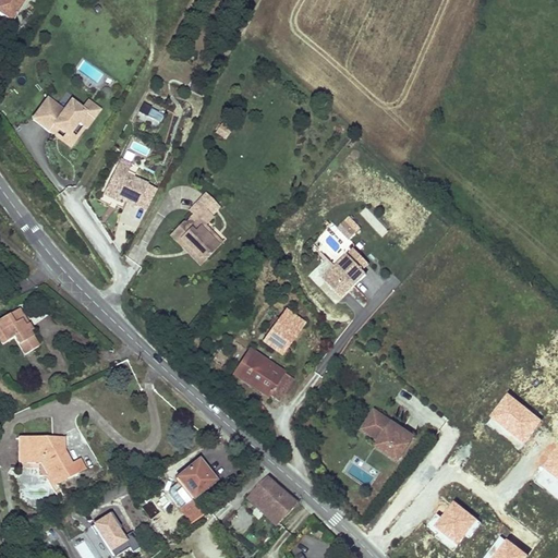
[(25,0),(0,0),(0,20),(11,26),(25,0)]
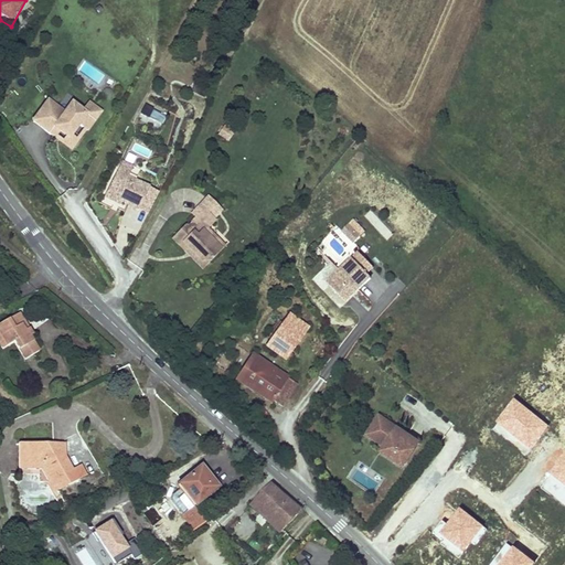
[(51,95),(33,118),(55,134),(74,147),(88,128),(89,129),(106,107),(92,97),(86,105),(75,96),(67,106),(51,95)]
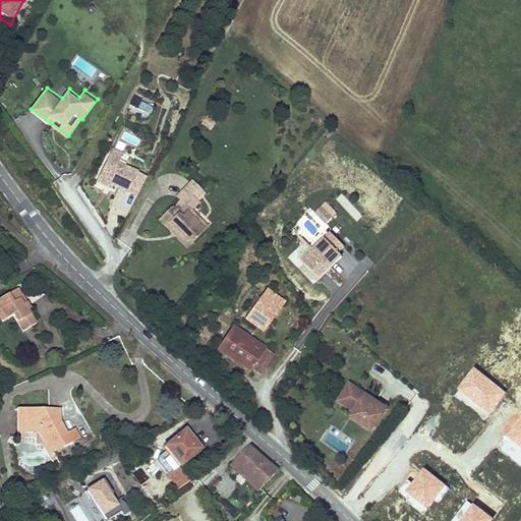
[(127,107),(147,119),(153,110),(133,98),(127,107)]
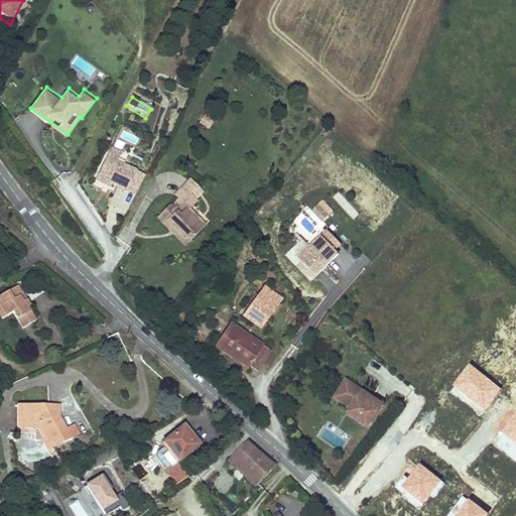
[(110,157),(107,162),(123,170),(126,165),(110,157)]
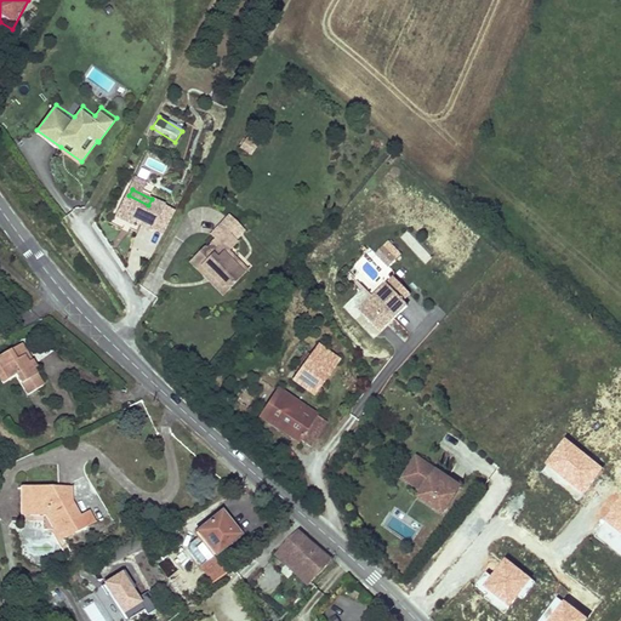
[(129,195),(118,218),(135,227),(151,234),(161,212),(148,205),(129,195)]
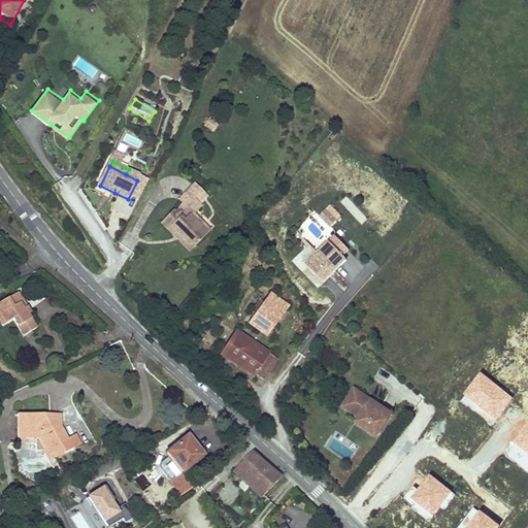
[(114,193),(100,186),(98,191),(112,198),(114,193)]
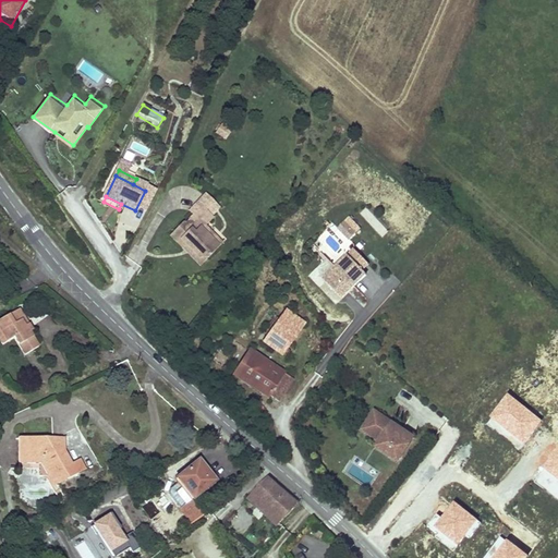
[(201,253),(209,253),(219,241),(207,230),(208,229),(208,225),(204,221),(213,211),(201,202),(184,220),(183,218),(170,232),(185,245),(187,242),(201,253)]
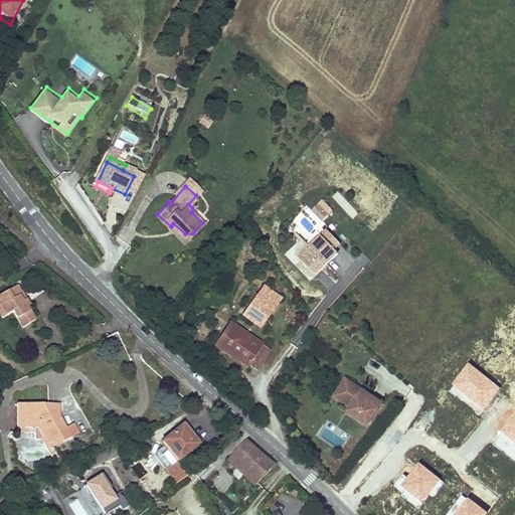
[(353,218),(358,213),(337,192),(332,198),(353,218)]
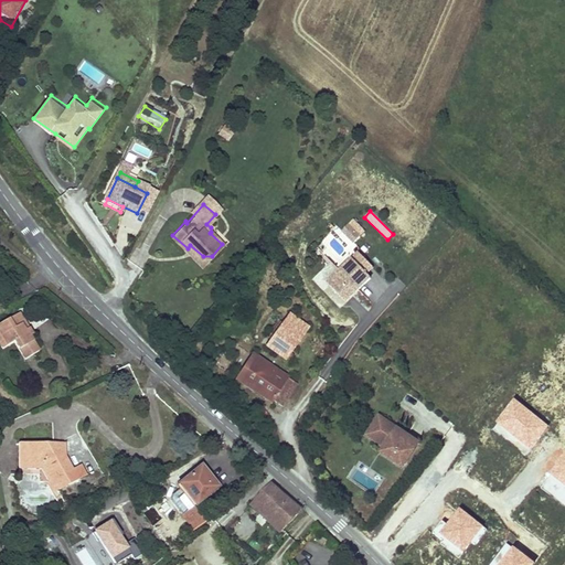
[(353,245),(361,237),(348,225),(340,233),(353,245)]
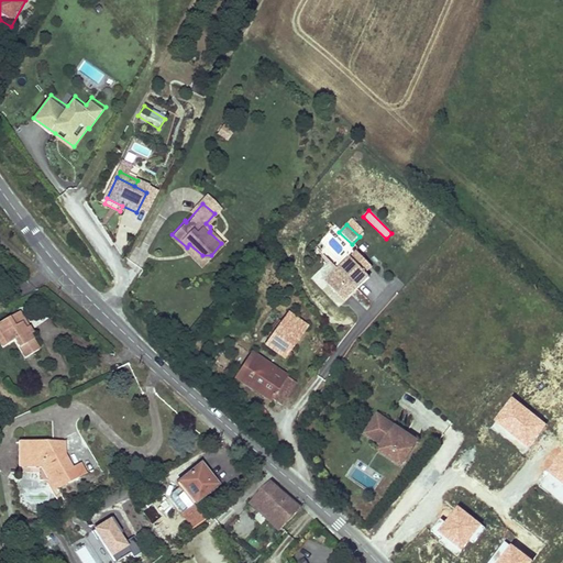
[(209,232),(221,243),(224,240),(210,227),(210,231),(209,232)]
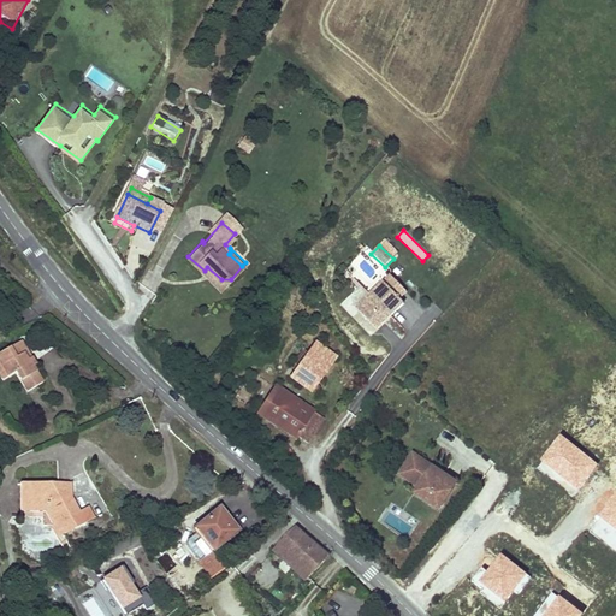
[(205,271),(223,288),(231,279),(221,279),(207,267),(205,271)]
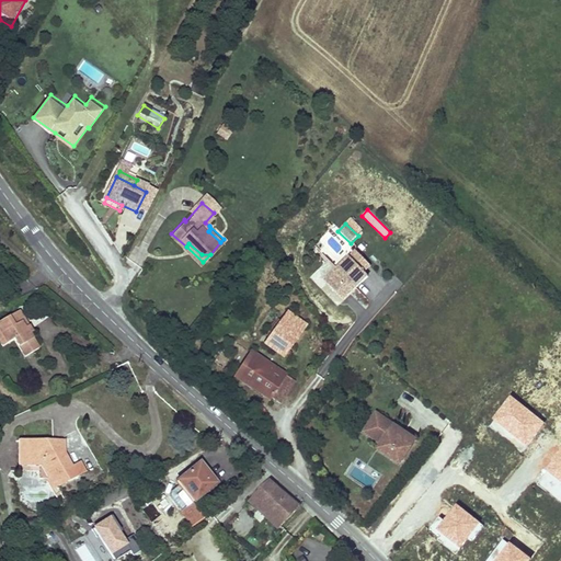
[(366,276),(346,256),(334,267),(338,271),(324,283),(341,300),(366,276)]
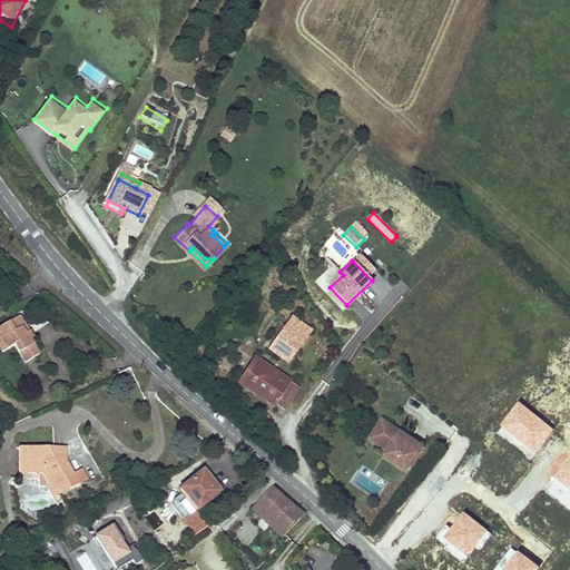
[(399,271),(387,282),(393,287),(404,277),(399,271)]
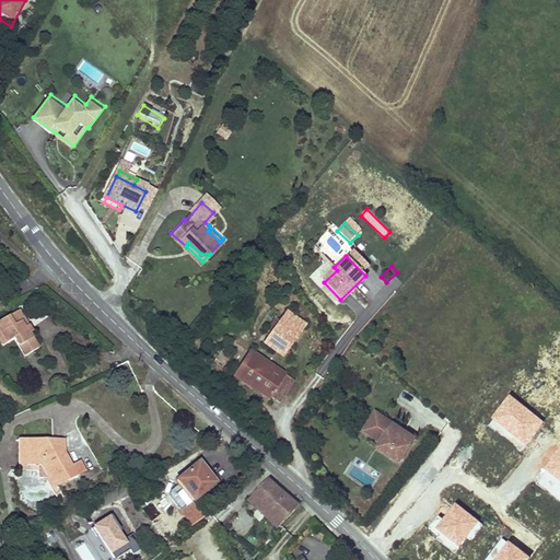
[(313,281),(306,288),(317,300),(324,293),(313,281)]
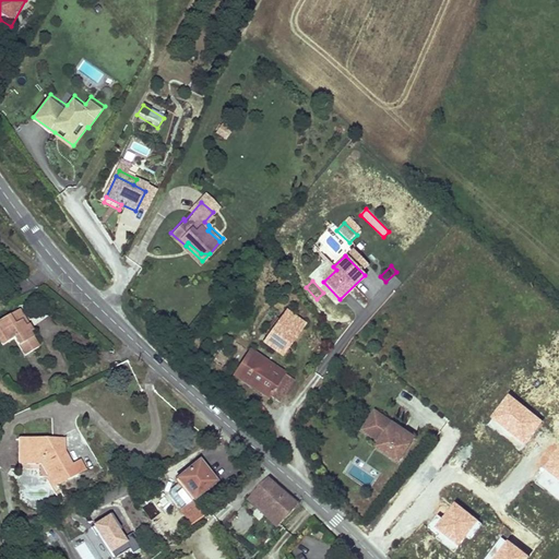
[(12,314),(0,321),(0,348),(6,346),(15,363),(31,354),(23,341),(23,333),(21,330),(16,332),(12,325),(16,322),(12,314)]
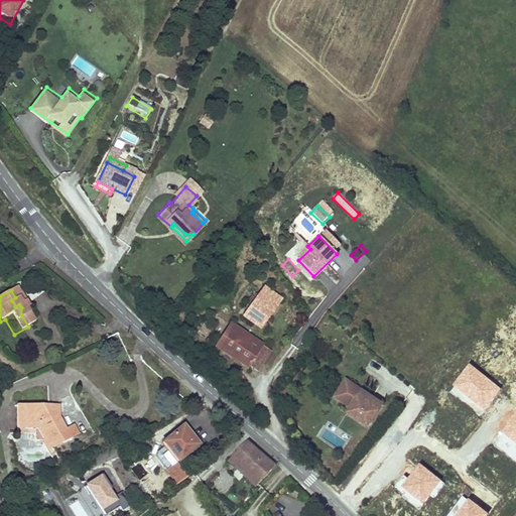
[(254,295),(242,314),(261,328),(274,308),(254,295)]
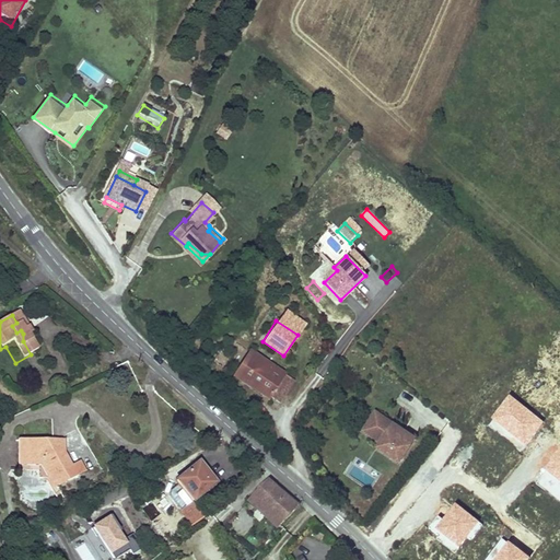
[(231,341),(213,366),(240,384),(267,404),(284,378),(231,341)]
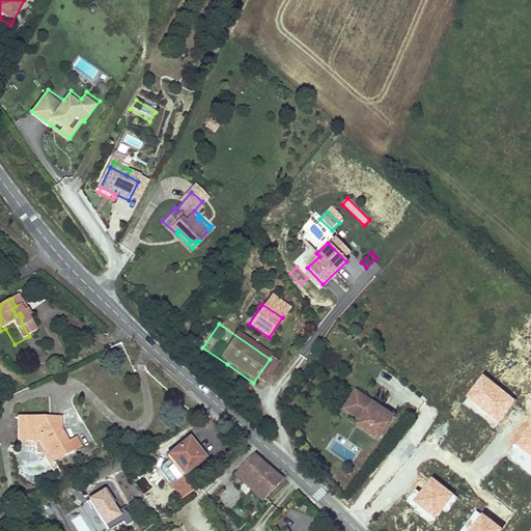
[(374,443),(389,420),(353,396),(344,407),(354,413),(351,419),(359,424),(355,429),(361,434),(374,443)]
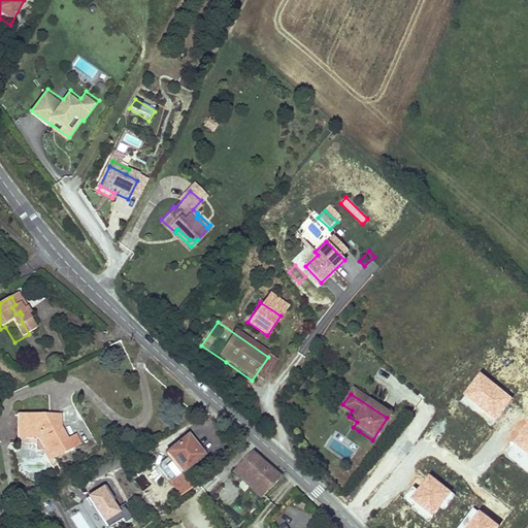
[(59,431),(56,414),(17,418),(18,430),(10,431),(11,442),(36,440),(42,453),(54,450),(58,458),(69,452),(63,439),(59,431)]
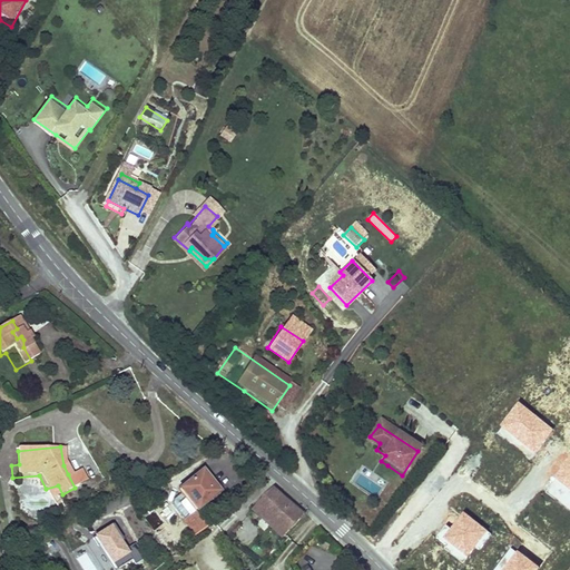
[(180,489),(196,504),(219,484),(214,478),(206,468),(180,489)]
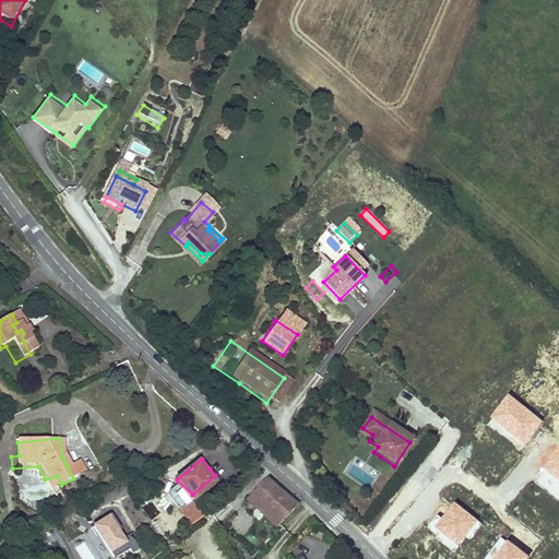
[(67,465),(73,478),(85,473),(79,460),(67,465)]
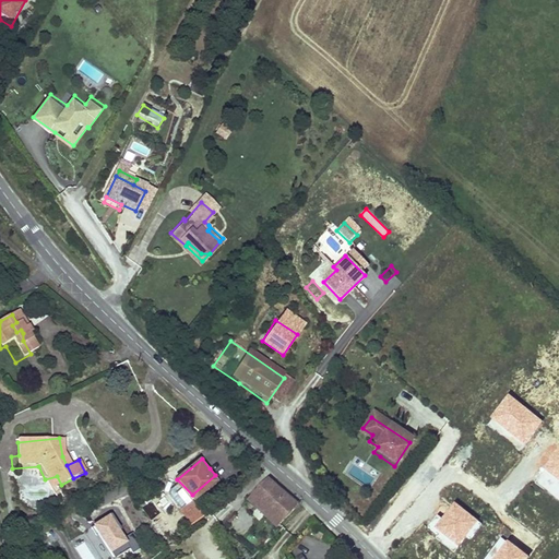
[(57,476),(45,479),(51,490),(61,485),(57,476)]
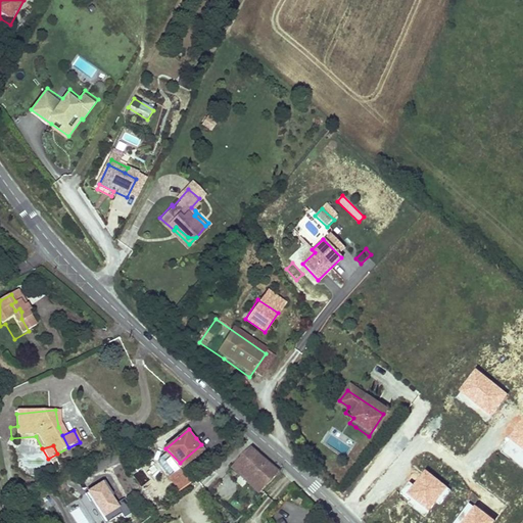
[(264,464),(249,448),(227,470),(252,497),(275,476),(264,464)]
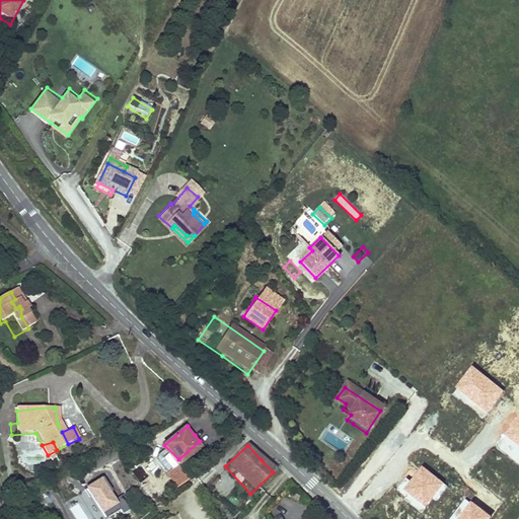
[(192,473),(178,459),(168,466),(181,482),(192,473)]
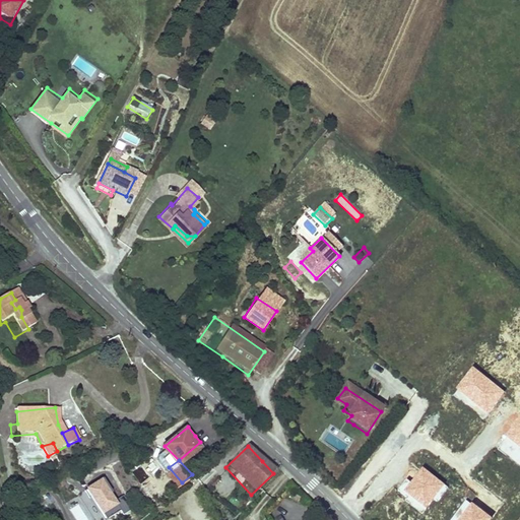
[(102,519),(111,519),(123,514),(106,481),(87,491),(102,519)]
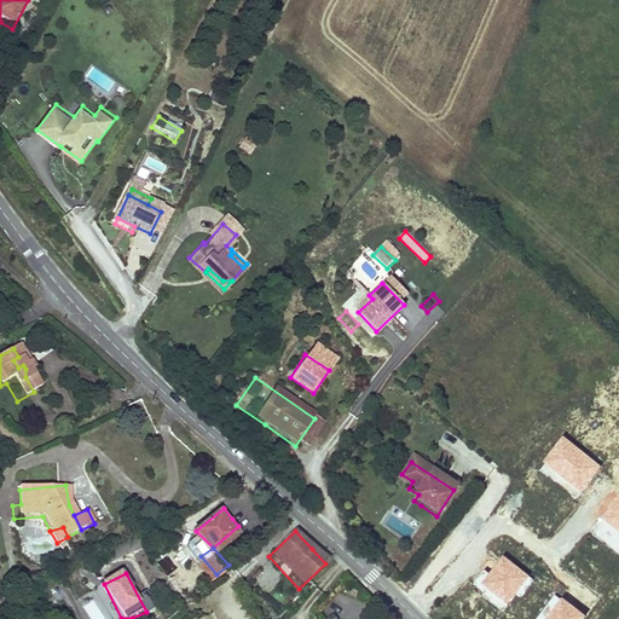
[(114,618),(120,617),(108,596),(104,599),(98,589),(80,600),(91,618),(114,618)]
